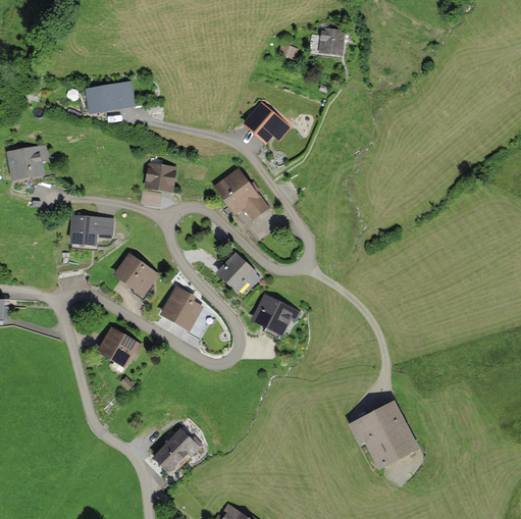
[(345,30),(321,27),(318,52),(342,55),(345,30)]
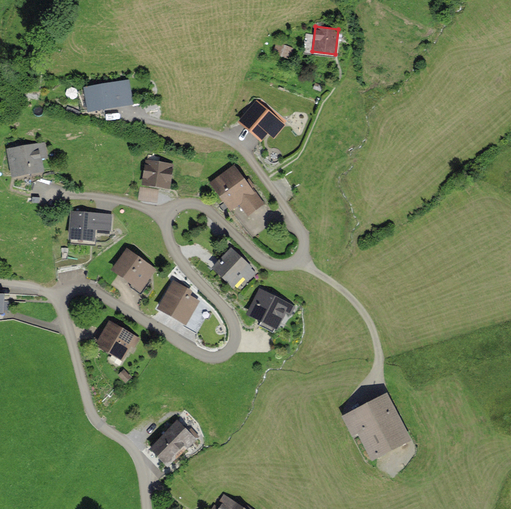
[(291,46),(274,41),(271,52),(288,57),(291,46)]
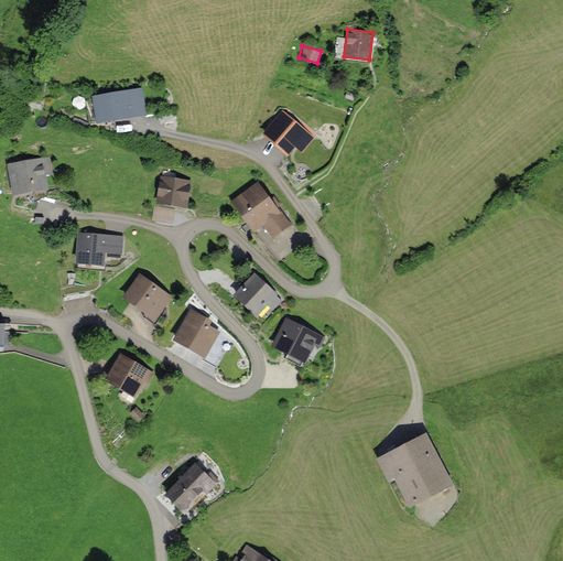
[(140,87),(94,96),(99,122),(145,115),(140,87)]
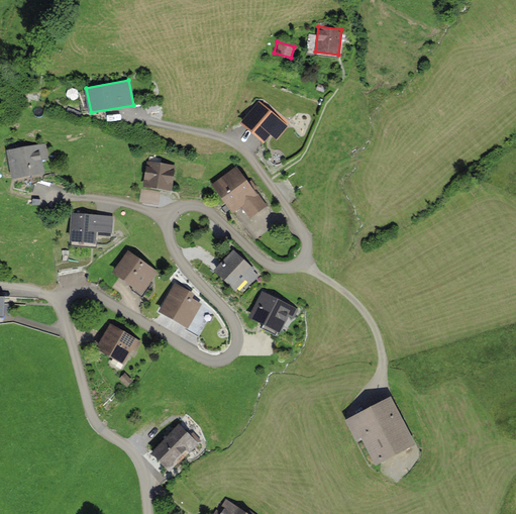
[(287,123),(258,100),(239,124),(263,142),(269,133),(276,138),(287,123)]
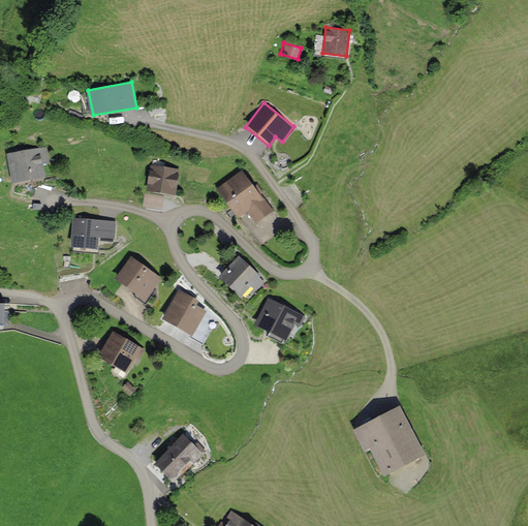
[(47,145),(4,153),(10,185),(45,179),(42,162),(49,161),(47,145)]
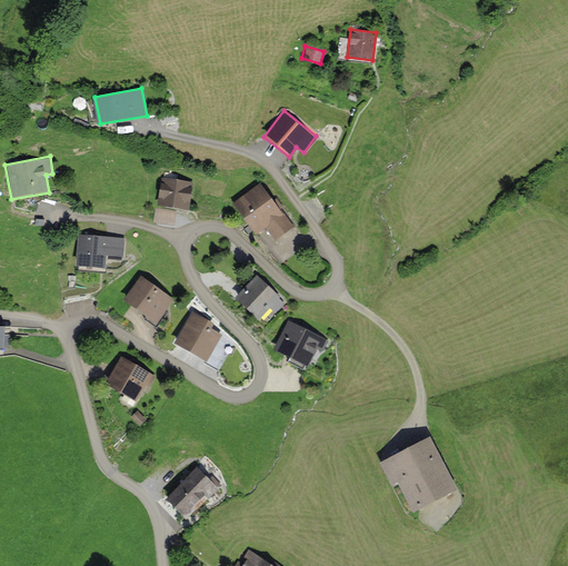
[(192,181),(162,177),(157,206),(187,211),(192,181)]
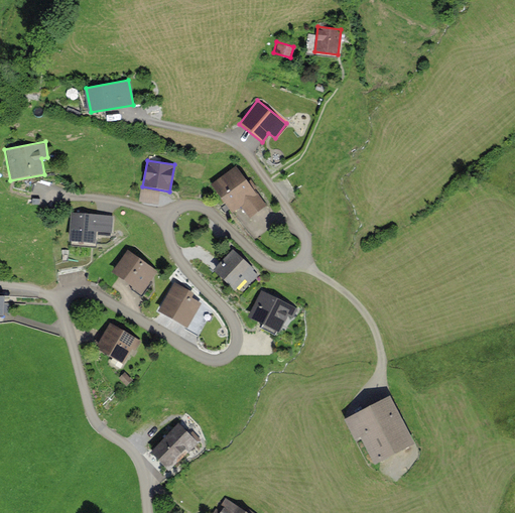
[(266,204),(235,164),(210,184),(231,213),(240,206),(249,217),(266,204)]
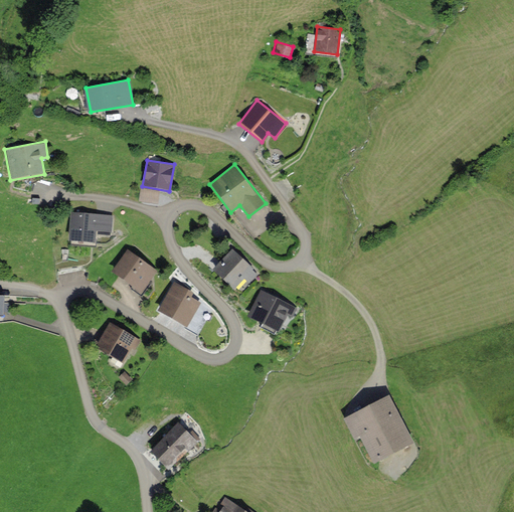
[(158,190),(141,187),(139,200),(156,203),(158,190)]
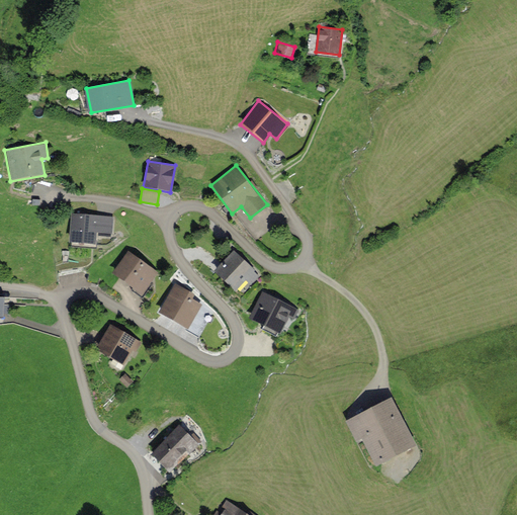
[(110,218),(72,215),(70,242),(92,244),(93,231),(109,232),(110,218)]
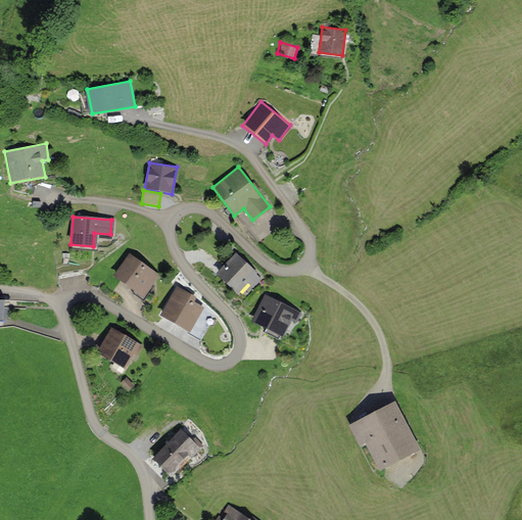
[(158,274),(128,253),(112,276),(142,296),(158,274)]
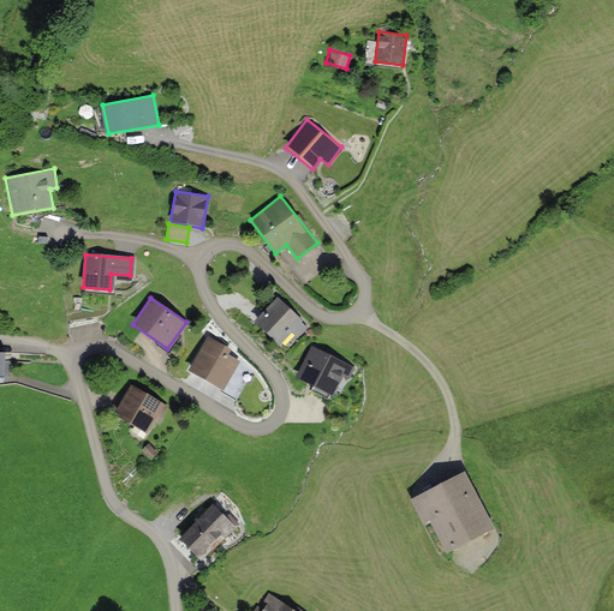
[(307,324),(276,298),(254,323),(278,345),(291,331),(297,336),(307,324)]
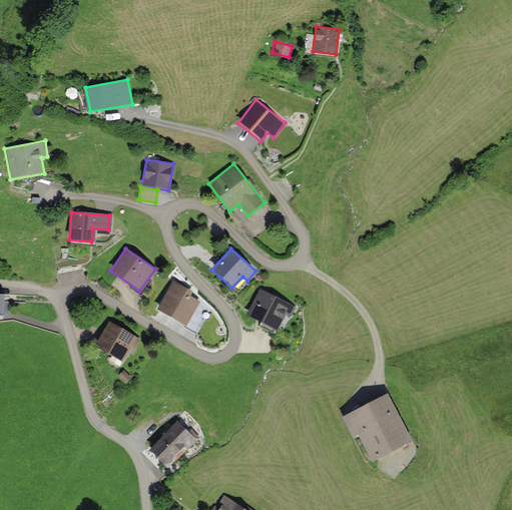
[(192,290),(172,279),(155,309),(183,324),(196,300),(189,296),(192,290)]
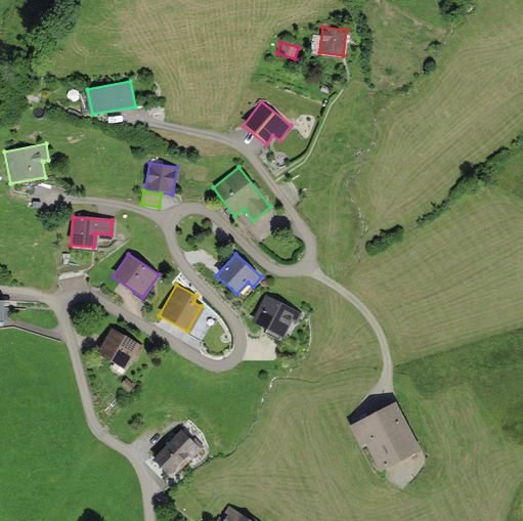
[(300,311),(265,295),(252,322),(282,337),(290,322),(294,324),(300,311)]
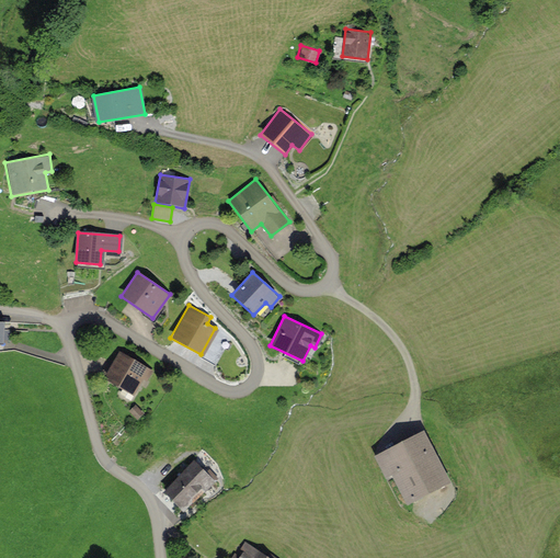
[(217,325),(215,328),(201,354),(216,363),(232,334),(217,325)]
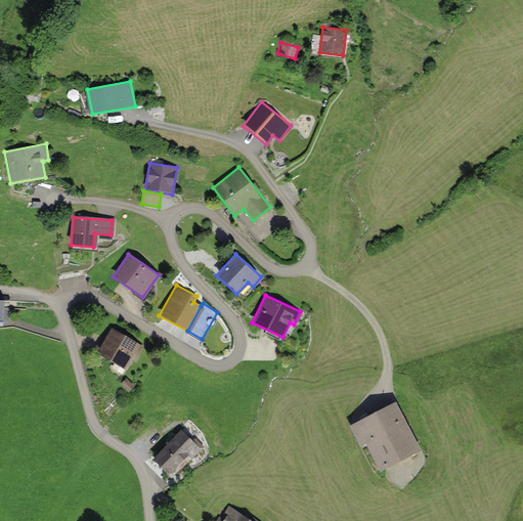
[(142,345),(112,328),(96,353),(124,368),(133,352),(136,354),(142,345)]
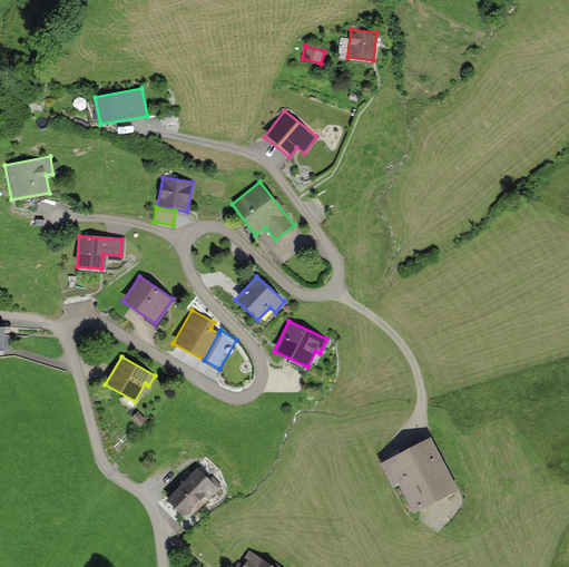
[(137,410),(130,417),(139,426),(146,420),(137,410)]
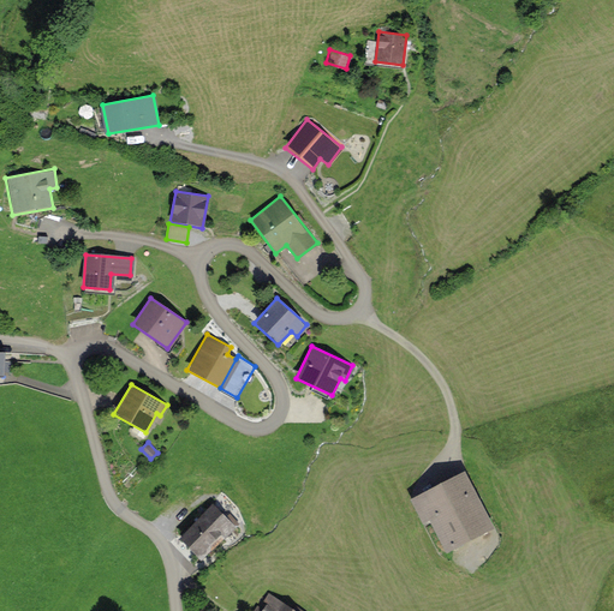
[(465,471),(409,501),(422,525),(428,521),(446,555),(495,528),(465,471)]
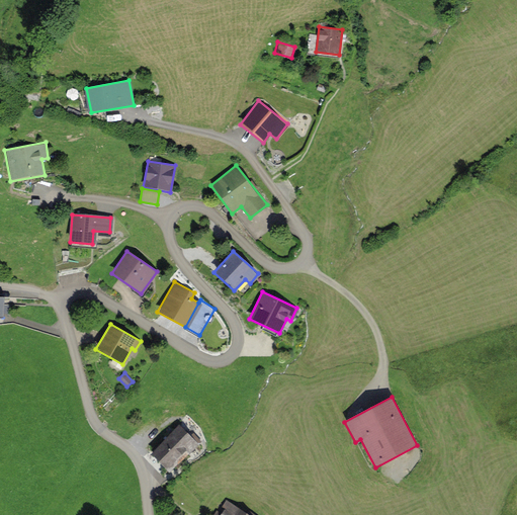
[(197,444),(178,425),(152,453),(171,471),(197,444)]
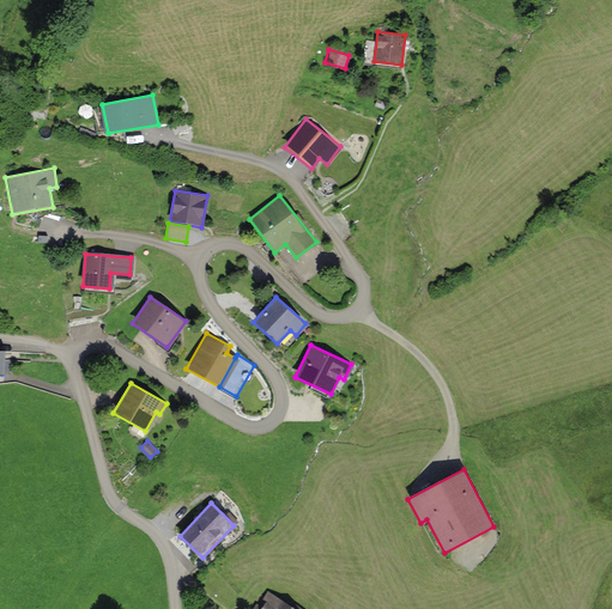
[(298,608),(271,592),(261,608),(298,608)]
